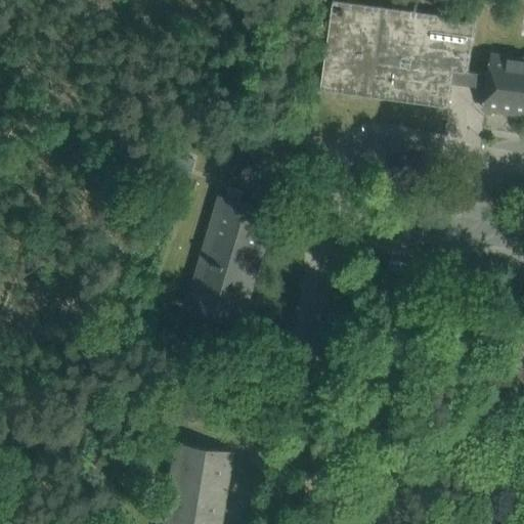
[(451,84),(487,88),(489,76),(485,75),(469,72),(476,18),(338,0),(332,0),(320,90),(448,107),(451,84)]
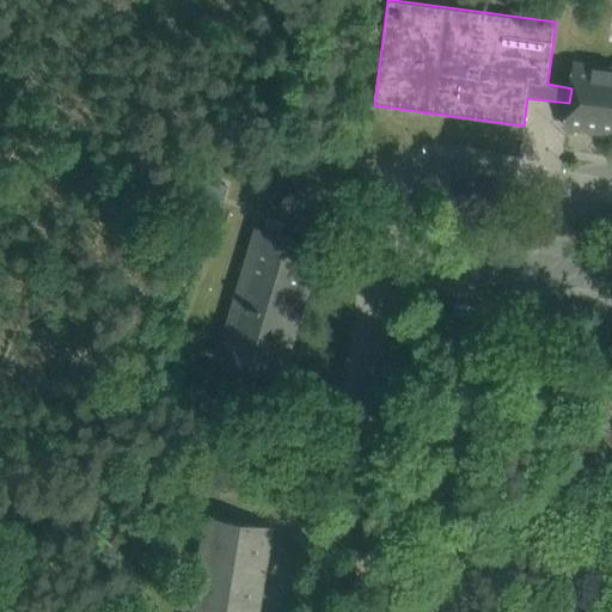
[(571,89),(569,103),(565,128),(611,134),(611,10),(609,44),(611,44),(611,68),(575,63),(571,89)]
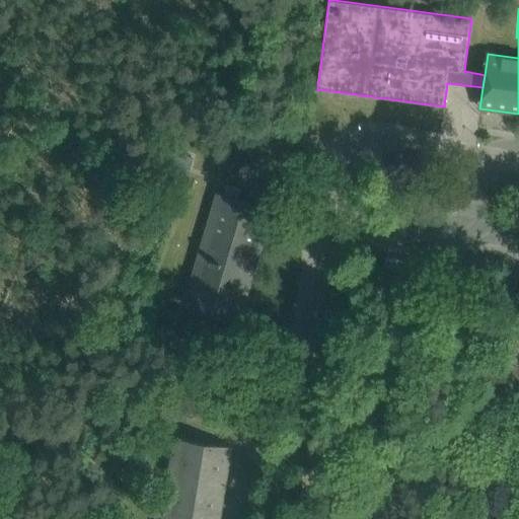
[(164,161),(188,168),(192,156),(168,150),(164,161)]
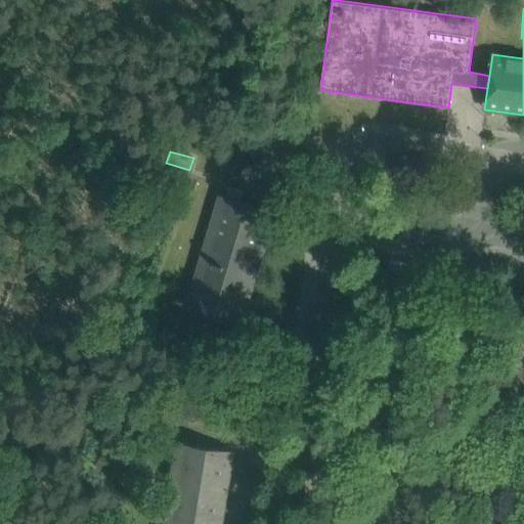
[(424,172),(440,175),(442,167),(441,167),(426,164),(424,172)]
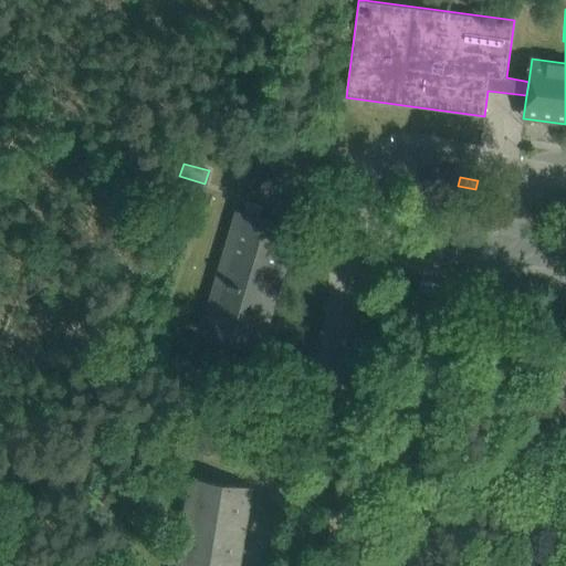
[(243,212),(261,218),(263,208),(247,203),(243,212)]
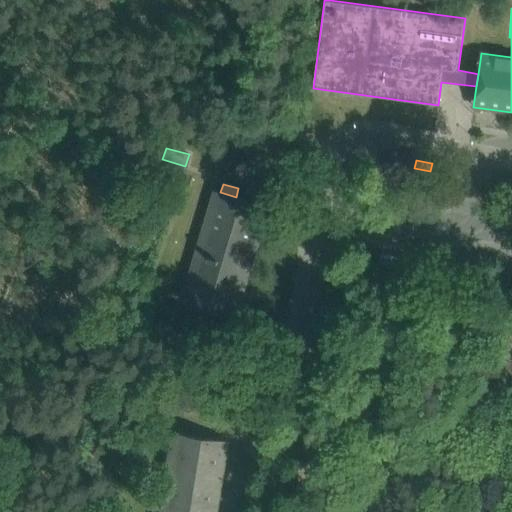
[(185,302),(233,316),(266,206),(218,192),(185,302)]
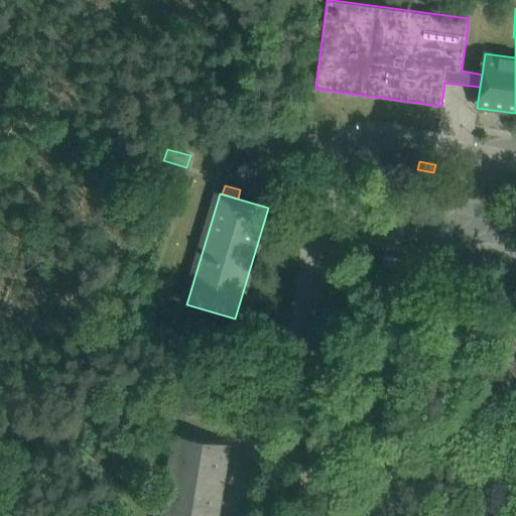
[(382,271),(410,276),(413,261),(384,256),(382,271)]
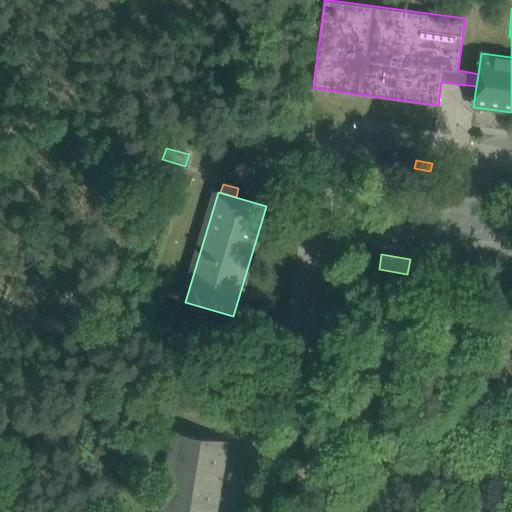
[(160,511),(211,511),(223,440),(174,432),(160,511)]
